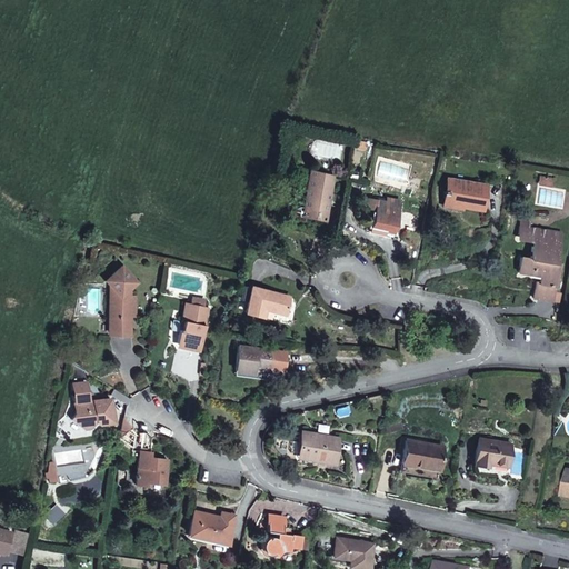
[(310,169),(303,197),(328,202),(333,175),(310,169)]
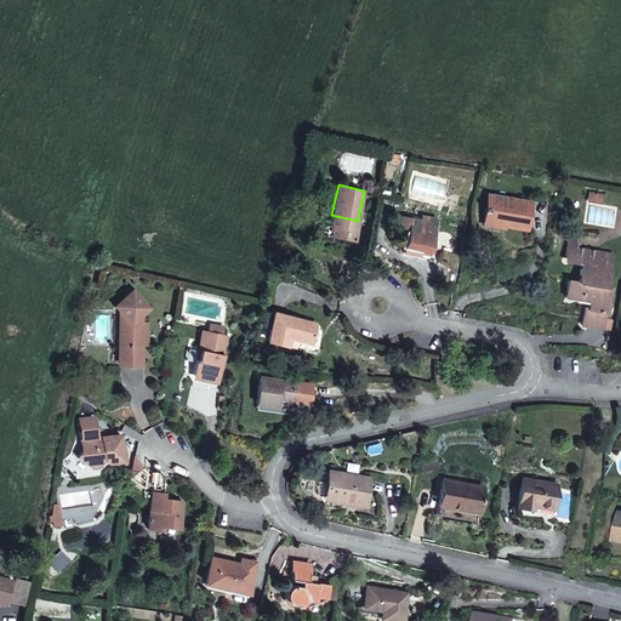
[(603,194),(588,192),(587,201),(602,204),(603,194)]
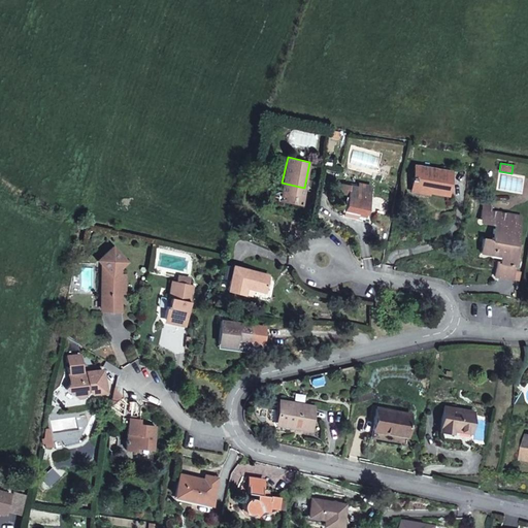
[(415,166),(411,187),(430,190),(429,192),(448,196),(452,172),(415,166)]
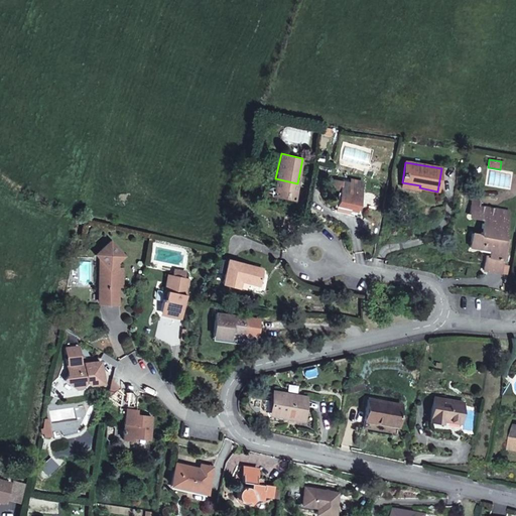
[(297,183),(275,178),(272,192),(294,197),(297,183)]
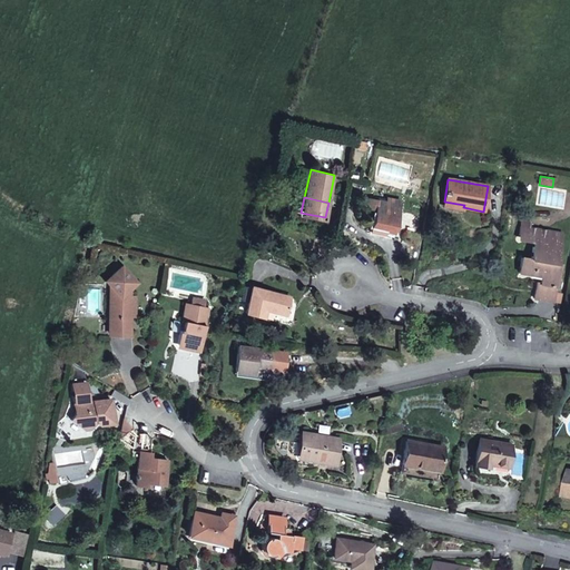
[(365,208),(374,210),(376,200),(367,198),(365,208)]
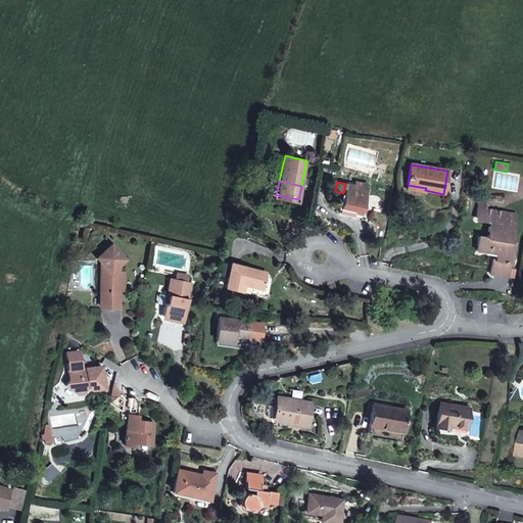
[(345,184),(343,193),(340,209),(352,212),(362,215),(367,188),(354,186),(345,184)]
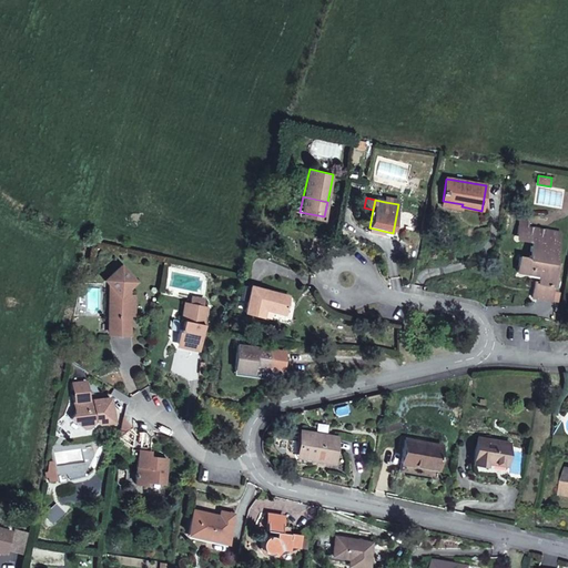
[(463,204),(443,201),(442,206),(462,210),(462,206),(463,204)]
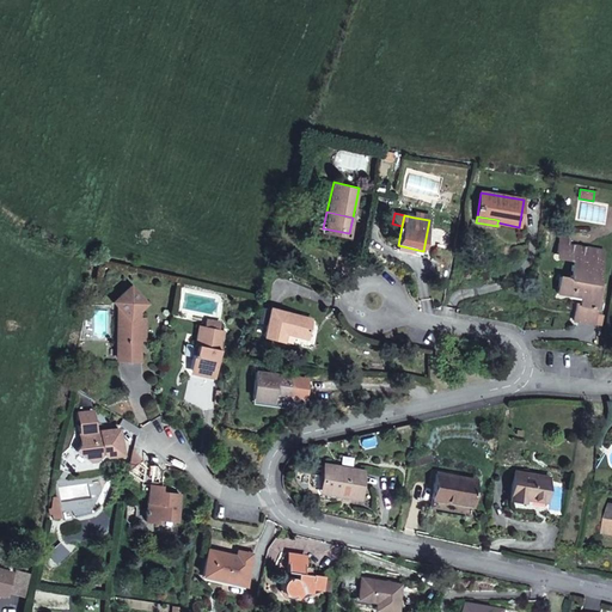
[(603,250),(568,244),(558,243),(556,254),(560,258),(573,261),(569,277),(558,276),(555,294),(571,297),(573,291),(581,293),(580,298),(579,304),(575,304),(573,320),(595,324),(601,282),(598,282),(603,250)]
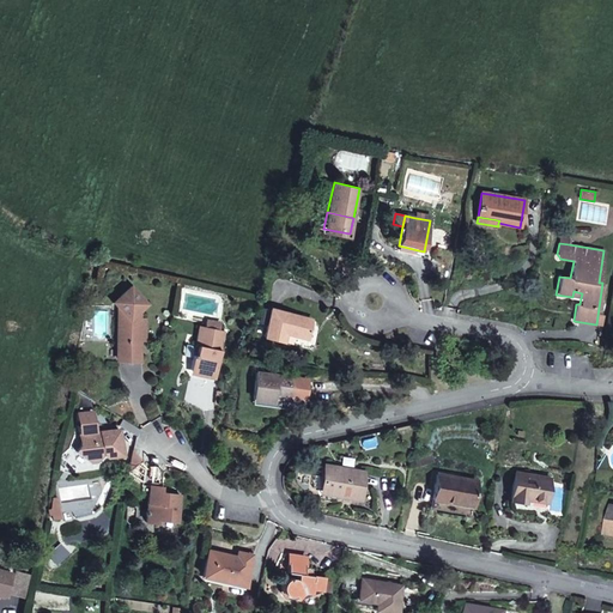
[(141,359),(141,340),(141,333),(141,328),(146,328),(146,317),(140,317),(140,310),(146,303),(129,287),(114,303),(123,313),(117,319),(119,360),(141,359)]
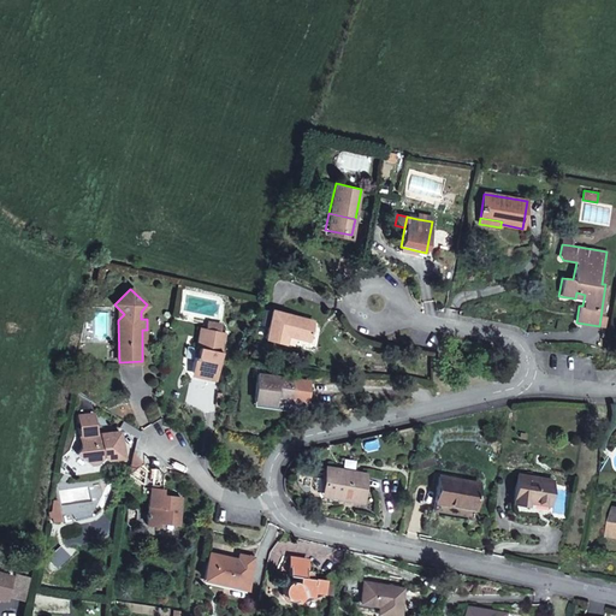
[(313,321),(272,311),(265,338),(284,344),(286,335),(308,341),(313,321)]
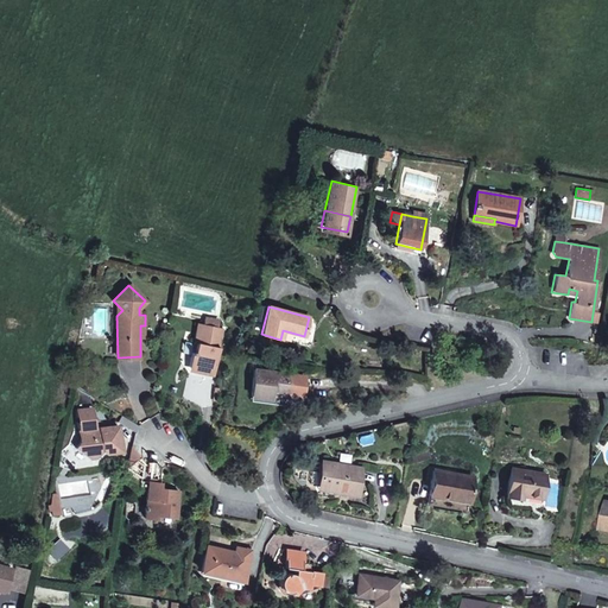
[(197,342),(195,352),(192,352),(189,366),(192,372),(203,373),(204,368),(213,369),(215,369),(217,361),(215,358),(215,353),(219,354),(223,327),(219,327),(220,321),(211,320),(210,324),(202,323),(197,322),(194,342),(197,342)]
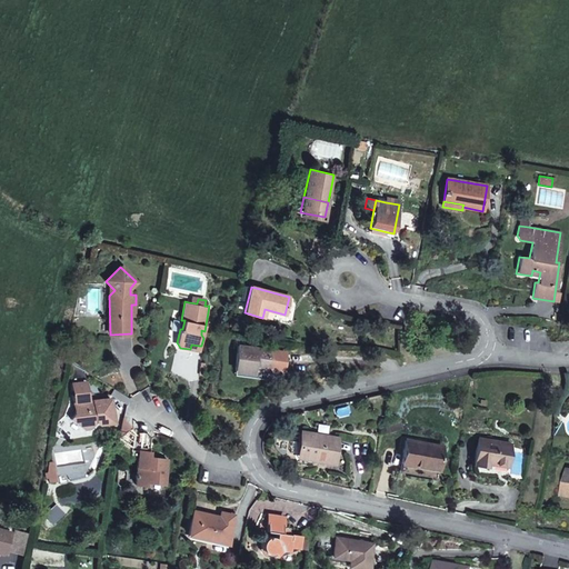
[(238,345),(233,370),(253,373),(255,366),(269,368),(271,350),(238,345)]
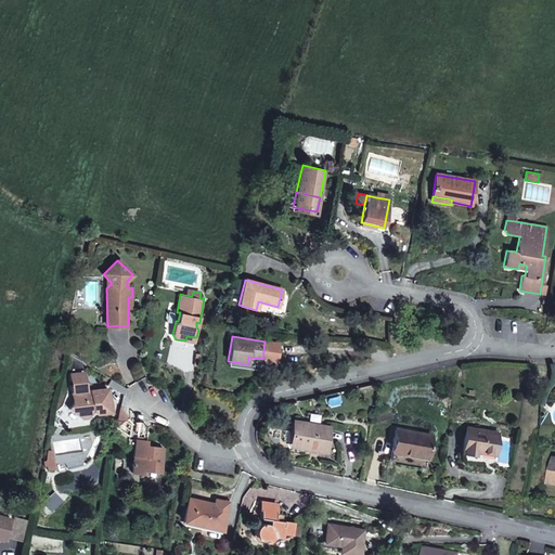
[(247,364),(228,361),(228,365),(261,370),(262,359),(248,357),(247,364)]
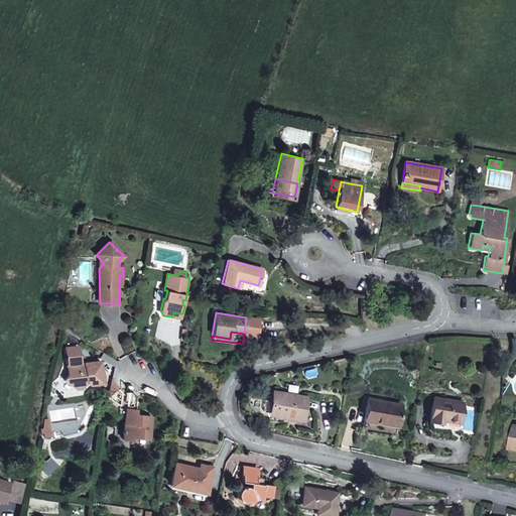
[(67,386),(78,391),(80,387),(87,386),(90,387),(105,386),(102,362),(82,365),(79,347),(67,349),(71,377),(67,386)]
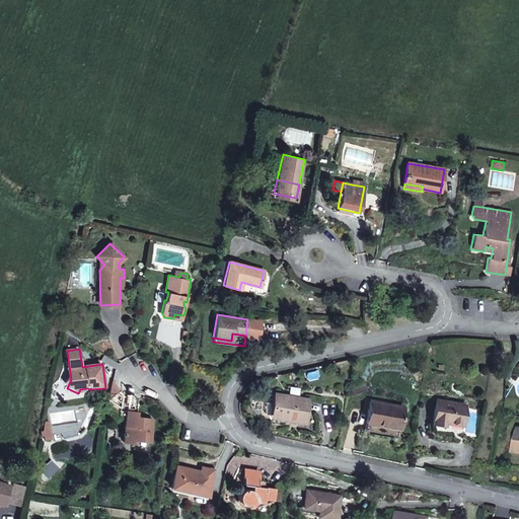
[(115,366),(117,362),(106,356),(104,361),(115,366)]
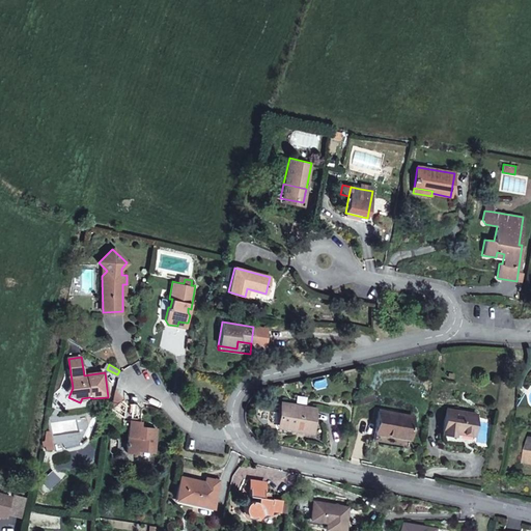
[(431,384),(420,381),(418,388),(430,391),(431,384)]
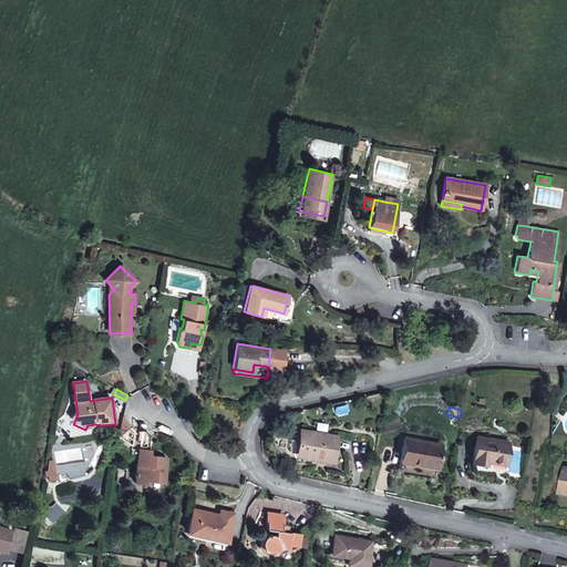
[(401,426),(400,420),(383,424),(385,432),(401,426)]
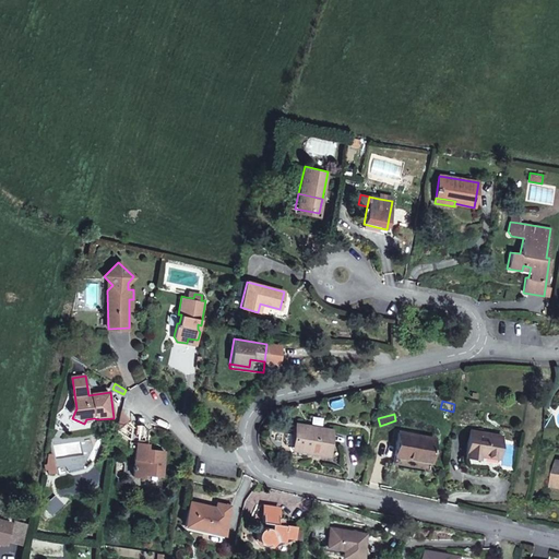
[(296,425),(295,426),(292,444),(309,448),(308,452),(328,455),(331,430),(296,425)]
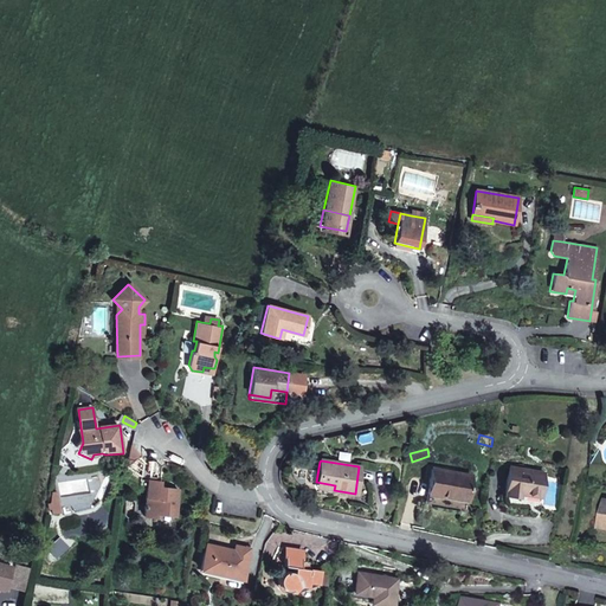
[(316,482),(320,462),(316,462),(315,469),(310,469),(308,481),(316,482)]
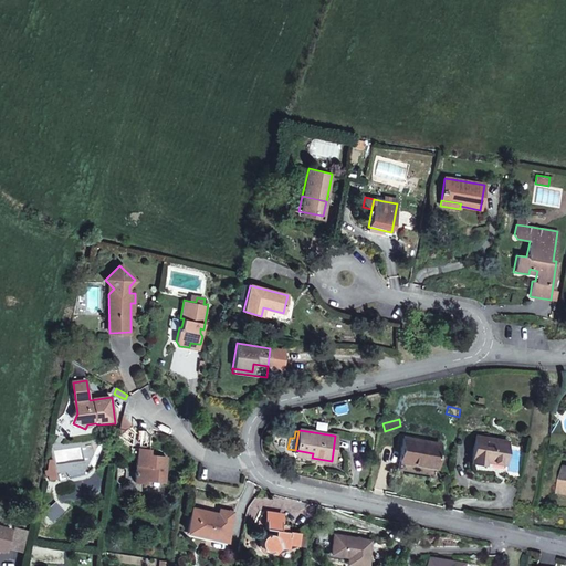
[(471,462),(482,464),(483,460),(488,461),(505,464),(510,441),(477,436),(471,462)]
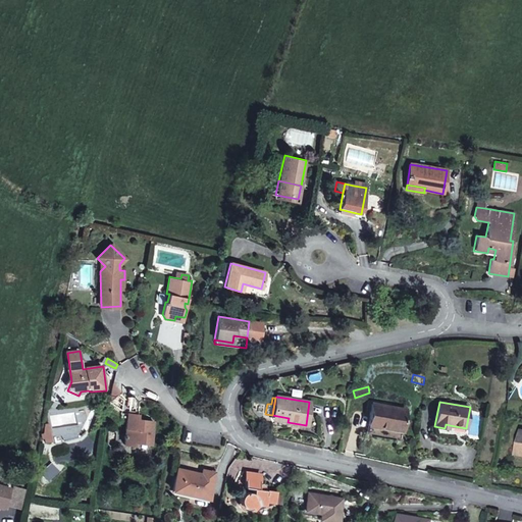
[(403,432),(407,409),(373,403),(369,426),(403,432)]
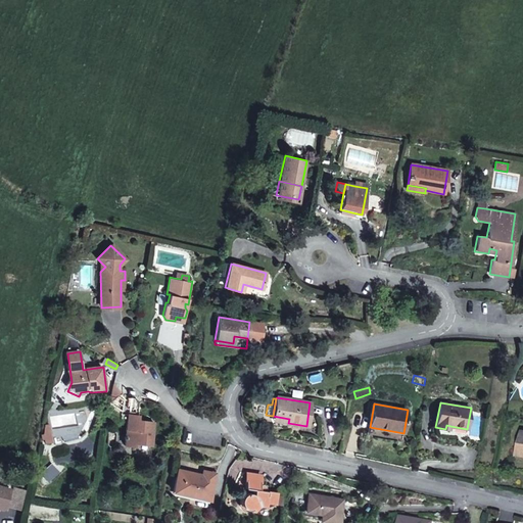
[(47,415),(46,425),(43,425),(44,429),(47,429),(47,433),(53,432),(50,414),(47,415)]
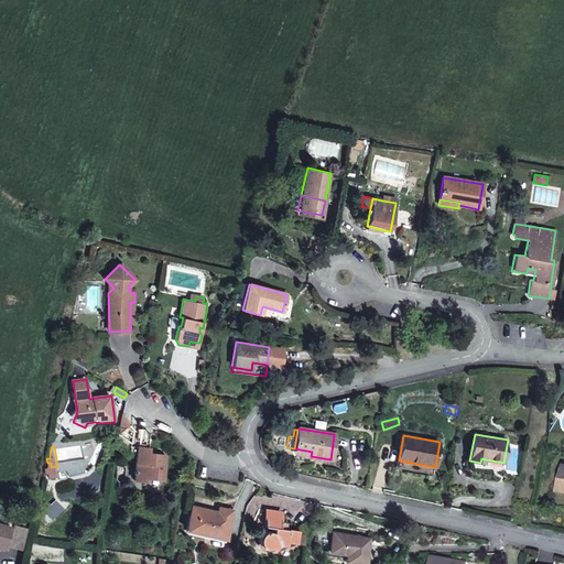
[(141,447),(138,480),(148,483),(149,479),(166,481),(171,456),(152,454),(153,448),(141,447)]
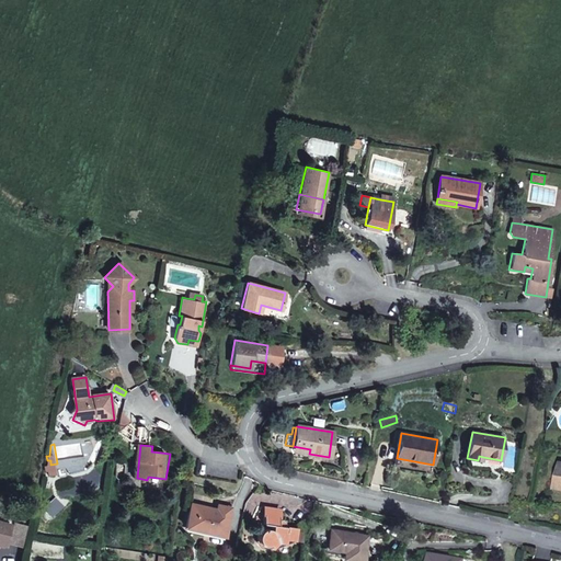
[(224,537),(230,507),(217,504),(216,508),(190,503),(184,527),(224,537)]
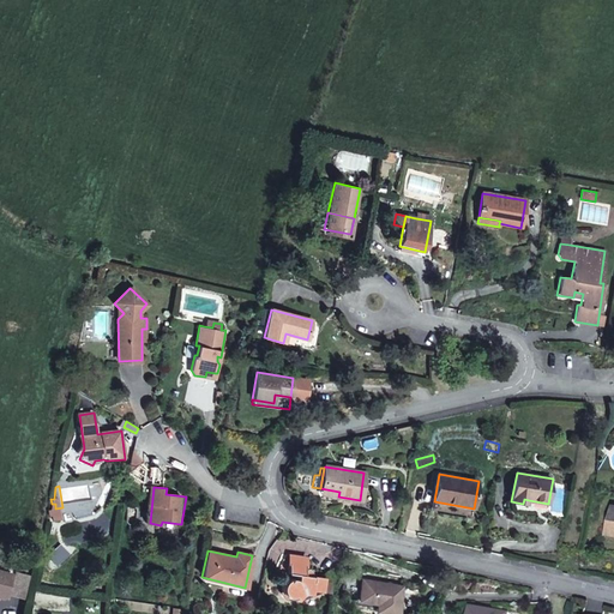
[(294,597),(295,600),(304,594),(312,595),(313,590),(323,591),(330,593),(332,583),(323,582),(323,578),(309,576),(309,572),(309,571),(308,570),(307,569),(302,569),(304,566),(305,566),(307,557),(288,554),(284,571),(292,572),(298,573),(296,579),(290,578),(288,579),(286,581),(283,583),(282,587),(281,590),(282,593),(284,596),(287,597),(290,599),(294,597)]
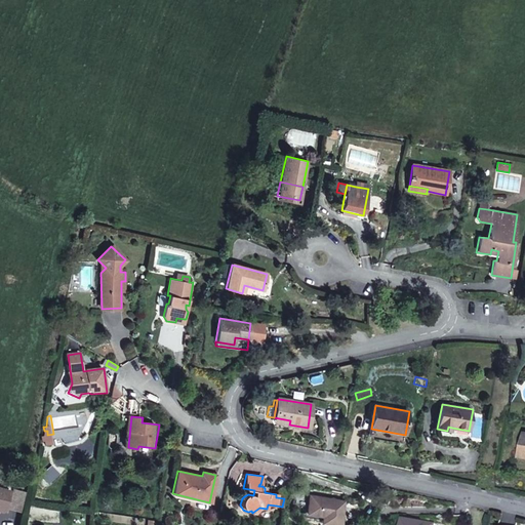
[(0,509),(4,511),(9,490),(0,487),(0,509)]
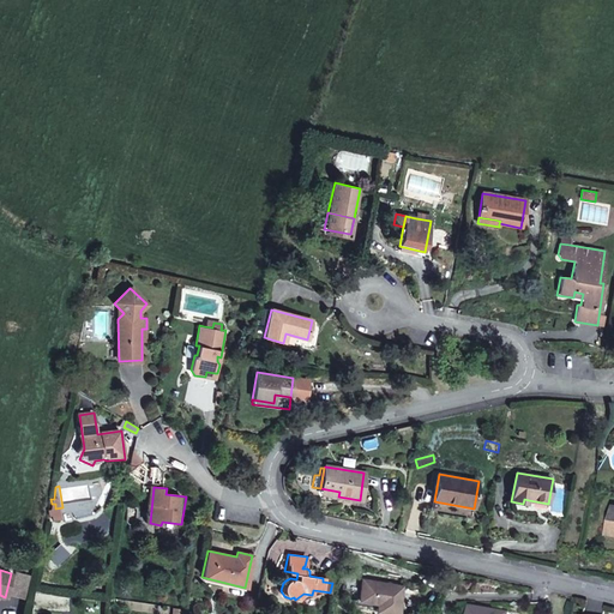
[(24,599),(30,575),(16,572),(11,596),(24,599)]
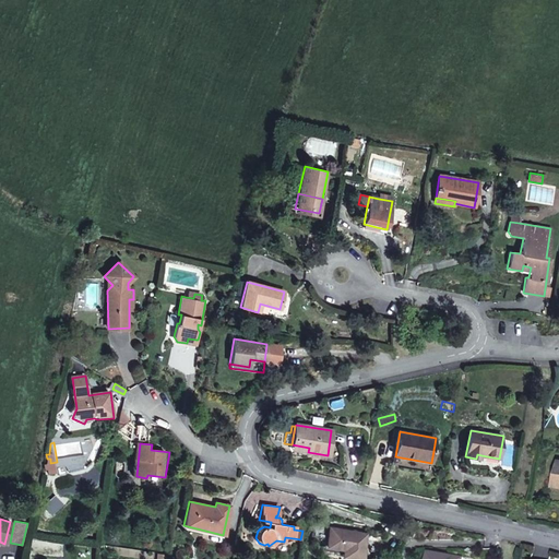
[(310,536),(326,538),(329,527),(312,524),(310,536)]
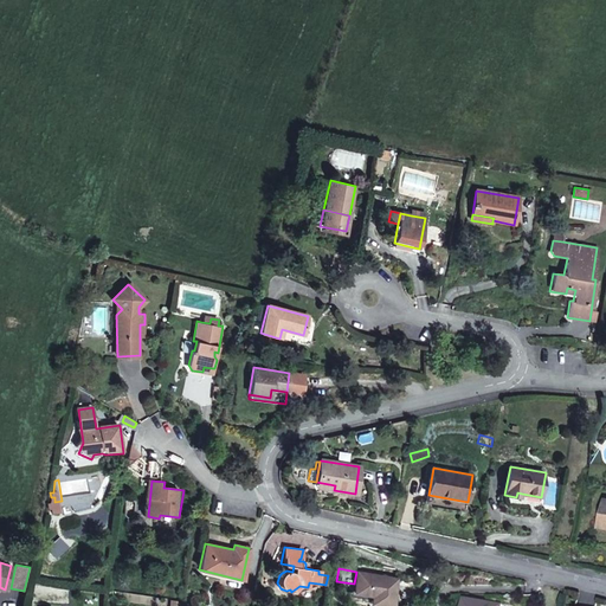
[(356,572),(354,584),(353,593),(371,597),(369,604),(386,605),(389,605),(395,578),(356,572)]
